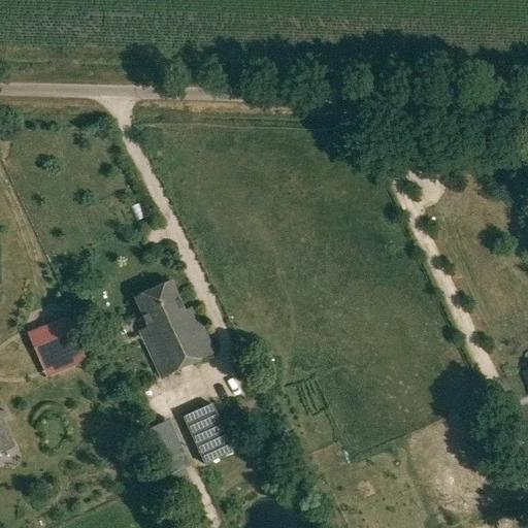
[(182,308),(168,278),(130,297),(142,325),(134,328),(157,376),(211,351),(190,304),(182,308)]
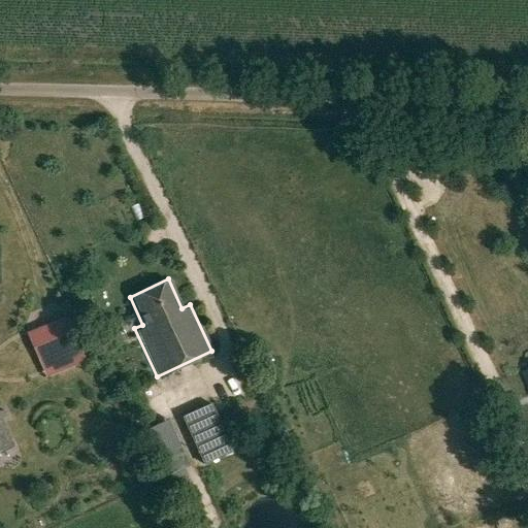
[(23,334),(36,365),(75,349),(62,317),(23,334)]
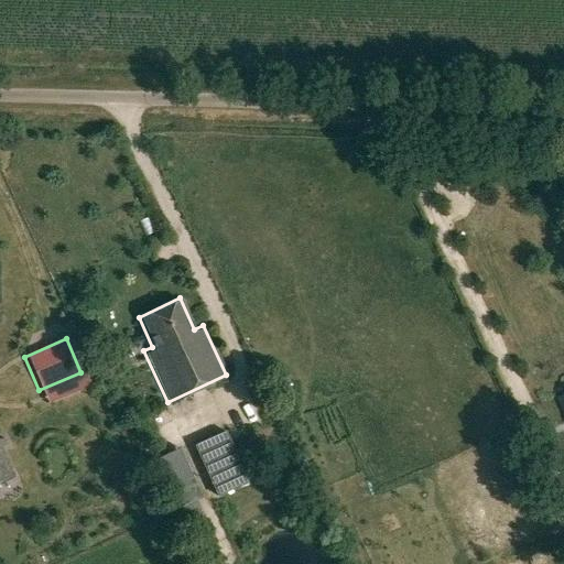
[(226,432),(195,447),(218,497),(249,483),(226,432)]
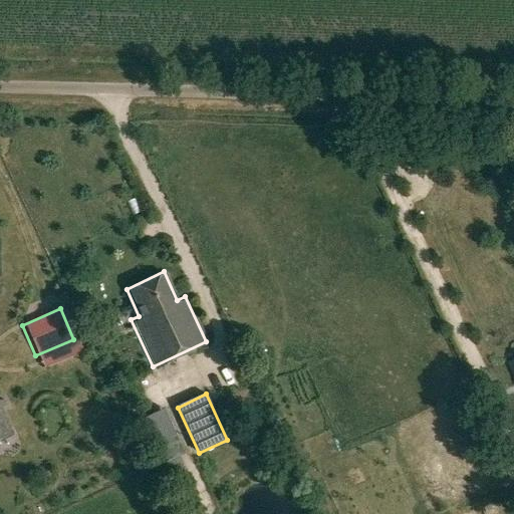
[(0,441),(10,437),(0,414),(0,441)]
